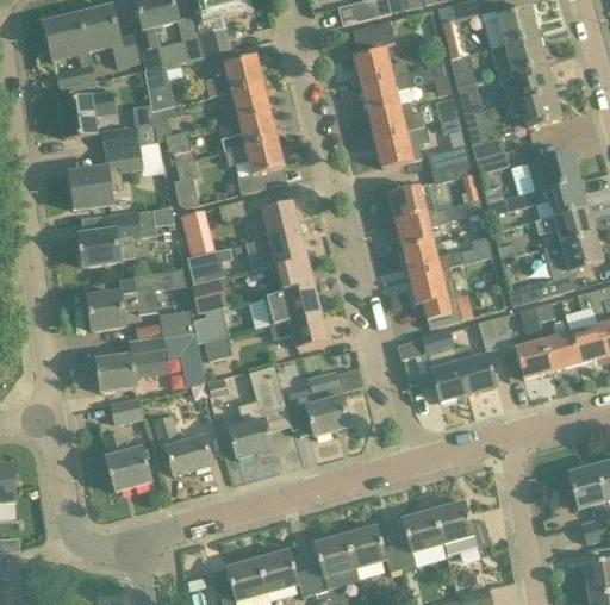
[(184,60),(201,56),(195,32),(192,17),(175,20),(170,0),(135,0),(142,29),(134,31),(138,51),(141,51),(144,69),(162,66),(184,60)]
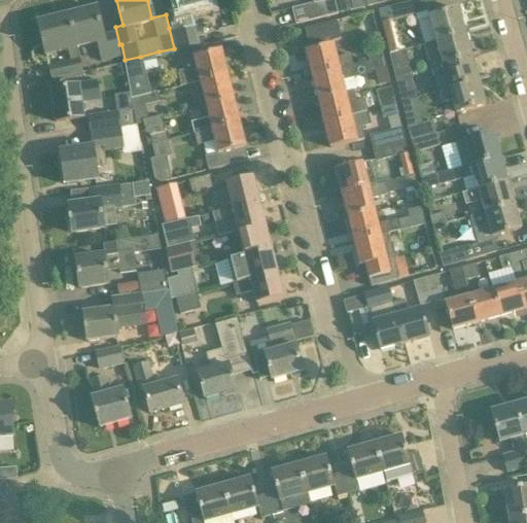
[(175,0),(177,5),(166,7),(171,28),(169,28),(174,48),(194,43),(199,42),(191,8),(208,4),(207,0),(175,0)]
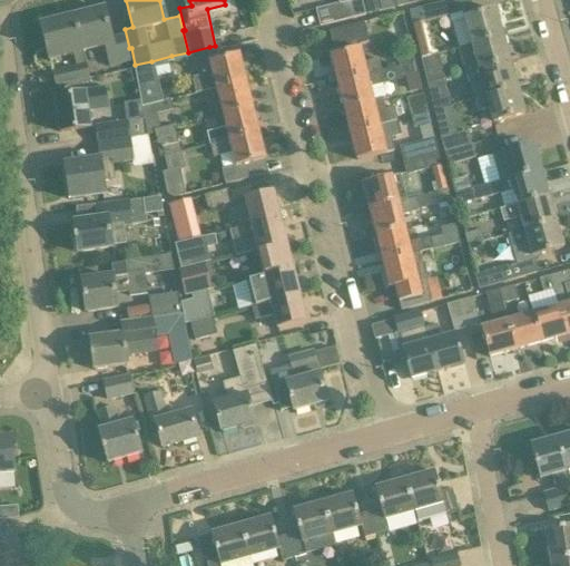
[(338,0),(315,7),(318,23),(354,15),(351,0),(338,0)]
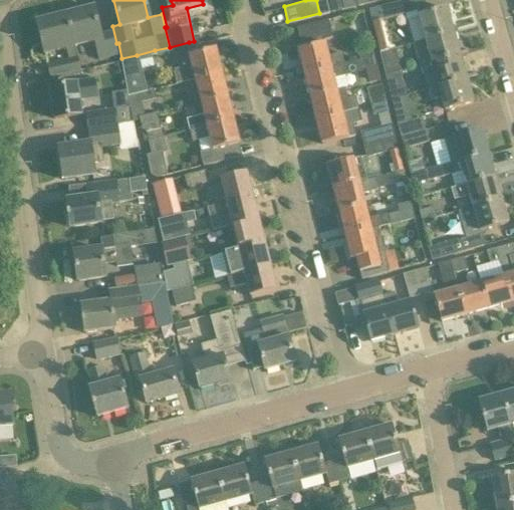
[(316,0),(319,13),(329,10),(326,0),(316,0)]
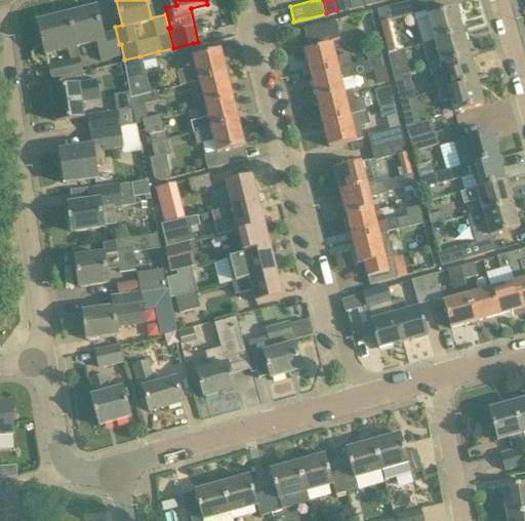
[(379,21),(390,17),(413,11),(421,41),(432,38),(461,29),(455,6),(427,14),(426,9),(419,11),(416,0),(401,0),(375,7),(379,21)]
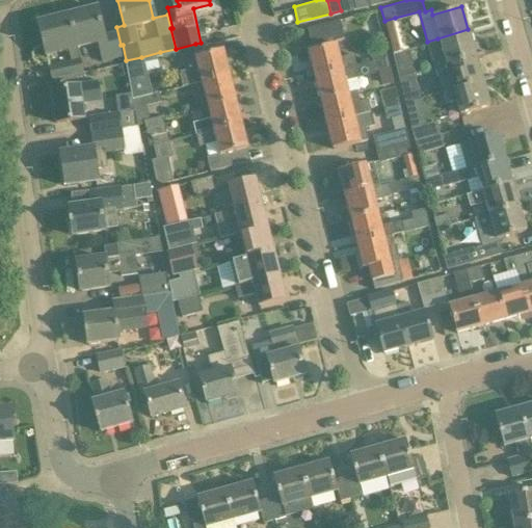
[(115,29),(103,32),(96,5),(69,12),(77,45),(97,40),(102,59),(122,54),(115,29)]
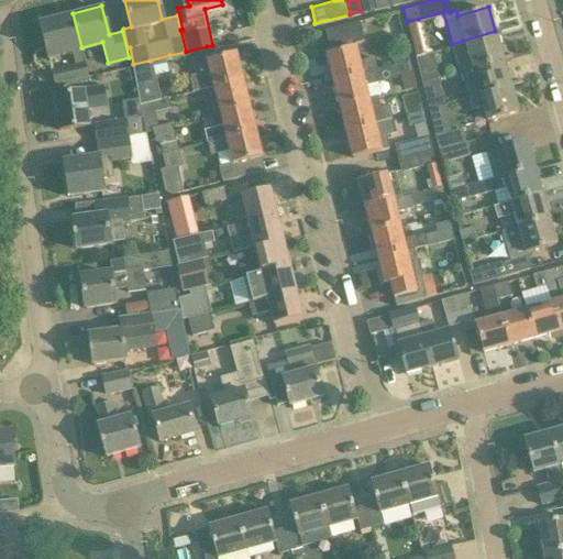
[(88,74),(81,47),(73,13),(40,21),(48,56),(72,50),(75,62),(52,67),(55,83),(88,74)]
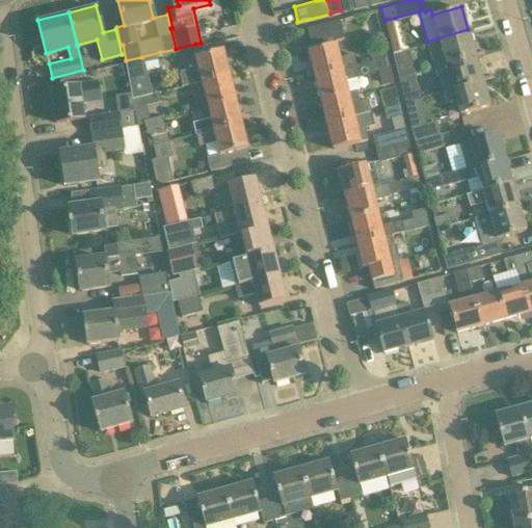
[(338,56),(335,44),(334,38),(344,36),(339,18),(309,26),(315,49),(309,50),(314,73),(355,62),(353,52),(338,56)]
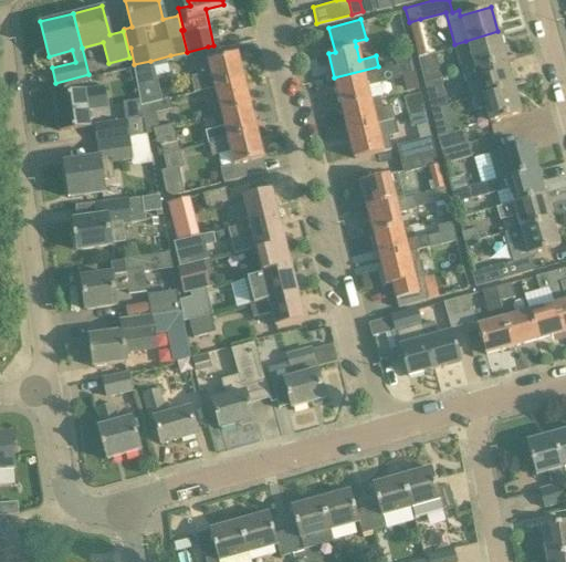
[(465,41),(473,66),(505,58),(498,31),(465,41)]
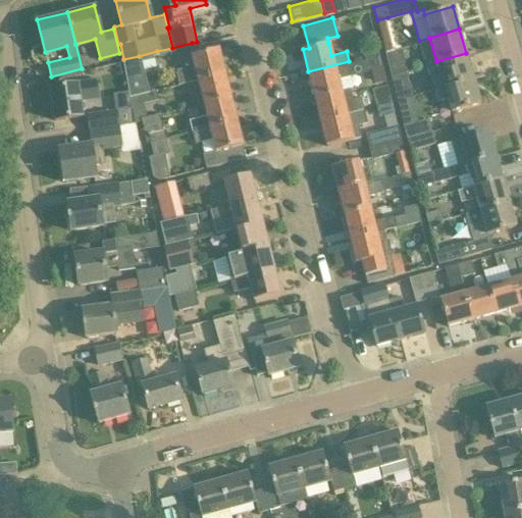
[(197,78),(198,80),(224,73),(217,48),(194,54),(192,43),(172,48),(157,51),(160,64),(181,59),(185,57),(192,55),(195,67),(185,69),(184,66),(176,67),(177,70),(175,71),(178,83),(197,78)]
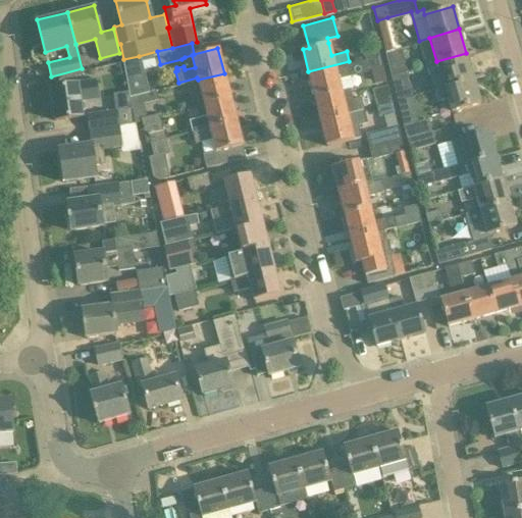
[(364,58),(379,54),(377,46),(363,50),(364,58)]
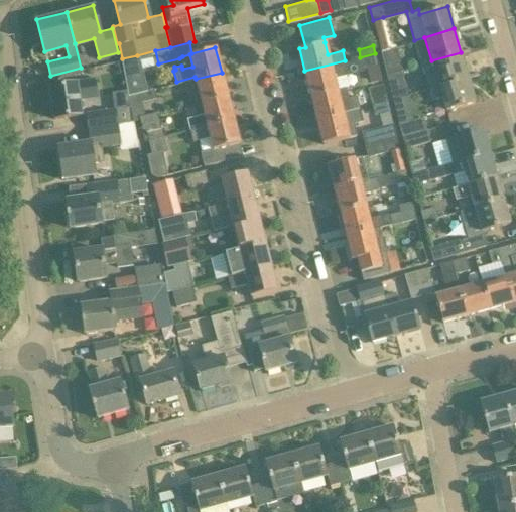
[(395,46),(391,47),(381,50),(384,60),(398,56),(395,46)]
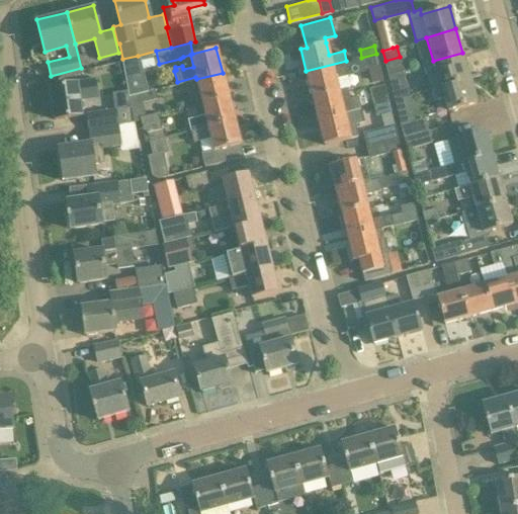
[(428,74),(432,88),(469,78),(462,53),(433,61),(423,64),(426,75),(428,74)]
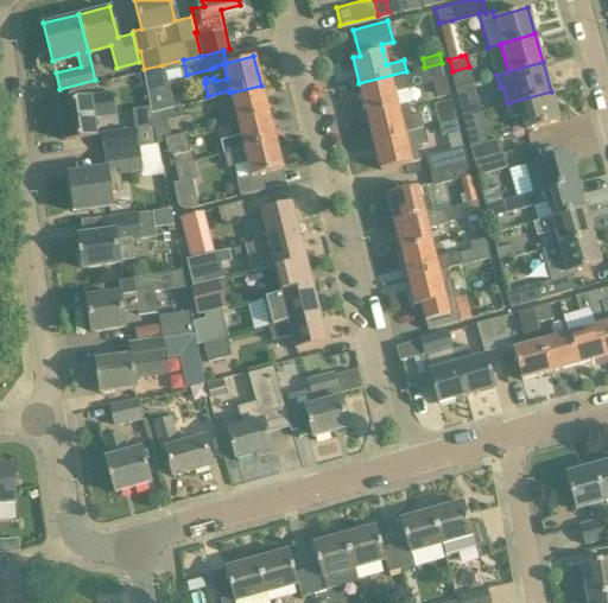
[(396,103),(393,90),(429,81),(428,77),(444,74),(442,63),(424,68),(406,71),(359,83),(366,110),(396,103)]
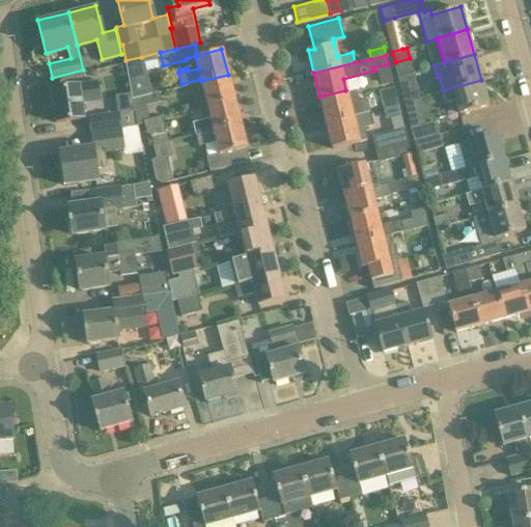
[(141,57),(126,60),(124,61),(132,95),(149,92),(145,74),(141,57)]
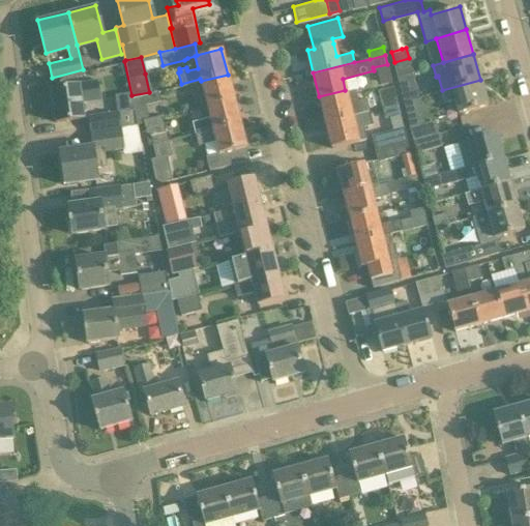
[(412,72),(396,77),(404,100),(418,96),(412,72)]
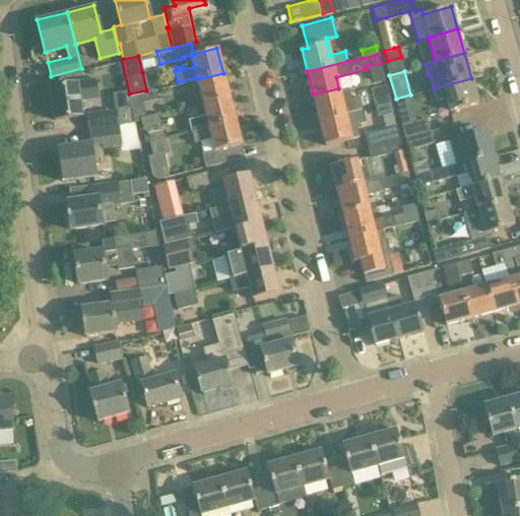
[(197,79),(203,103),(230,97),(223,73),(197,79)]
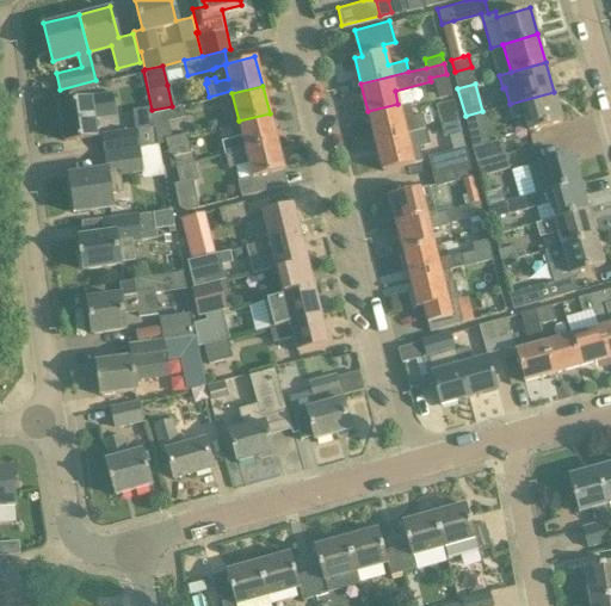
[(88,93),(90,98),(59,101),(63,138),(94,134),(92,117),(116,115),(112,90),(88,93)]
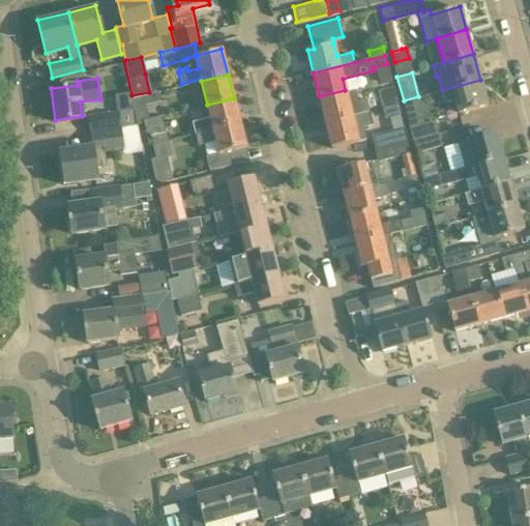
[(444,100),(453,98),(458,113),(488,104),(480,80),(442,90),(444,100)]
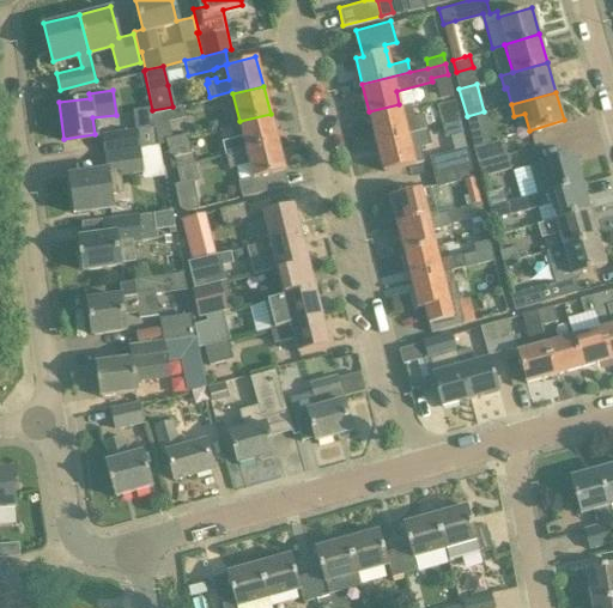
[(437,103),(442,126),(460,121),(455,98),(437,103)]
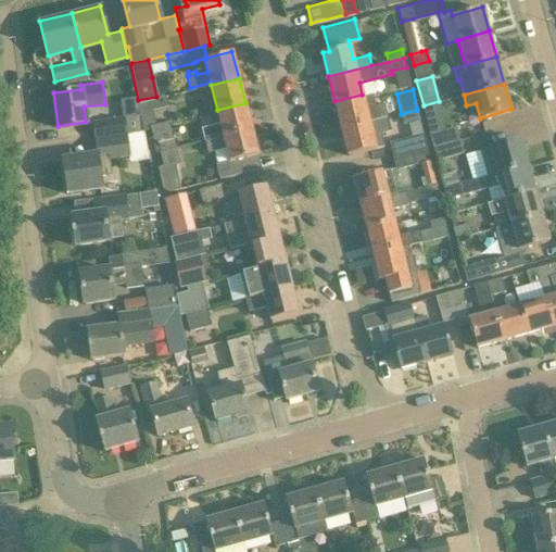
[(373,92),(362,95),(335,101),(341,129),(388,117),(383,101),(376,103),(373,92)]
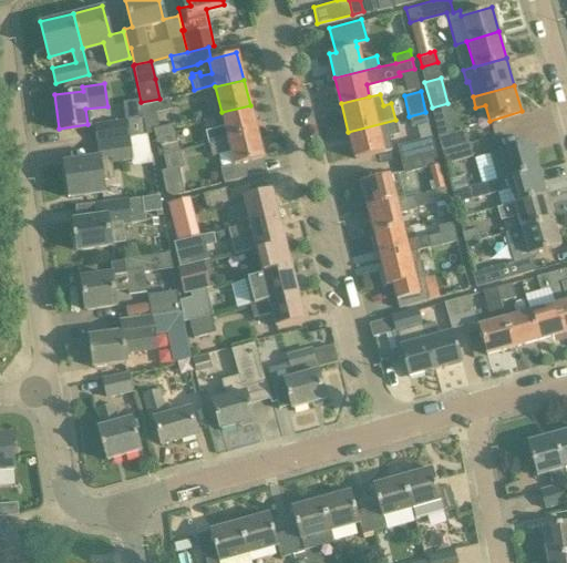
[(145,131),(153,129),(153,126),(160,125),(155,110),(171,106),(168,96),(160,99),(141,102),(140,102),(145,131)]
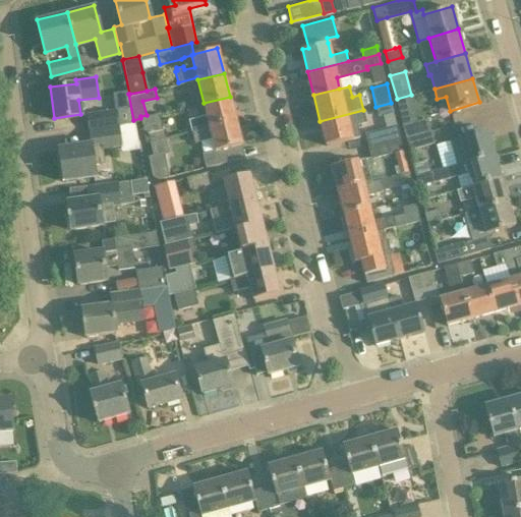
[(127,90),(114,93),(116,108),(130,106),(127,90)]
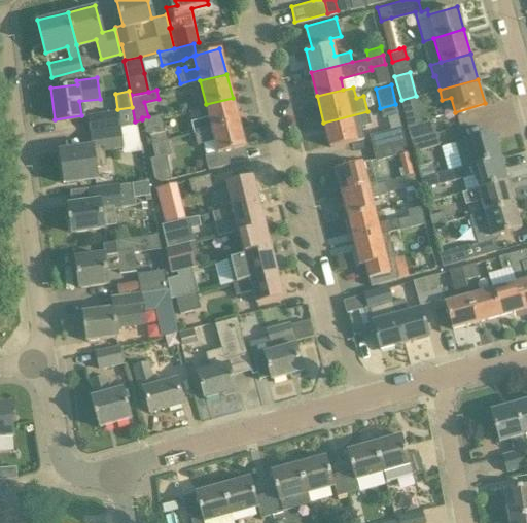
[(206,104),(208,115),(190,119),(194,132),(238,120),(233,98),(206,104)]
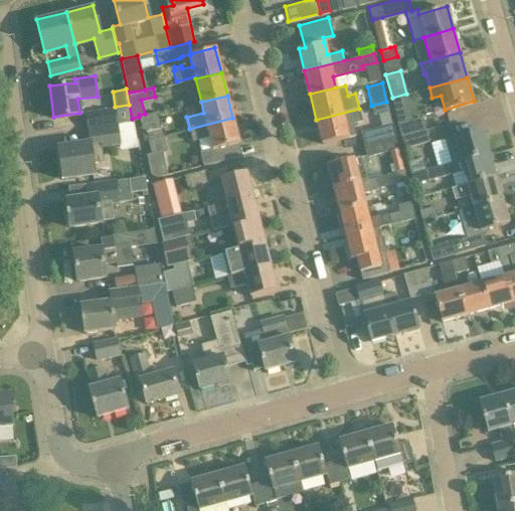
[(388,109),(386,102),(371,106),(373,113),(388,109)]
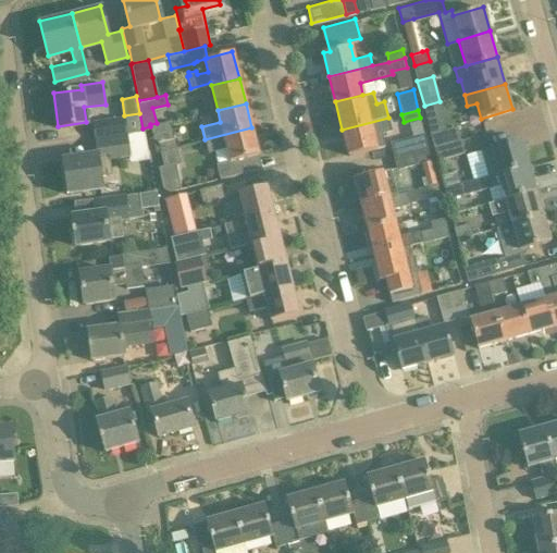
[(93,120),(96,138),(127,134),(124,115),(93,120)]
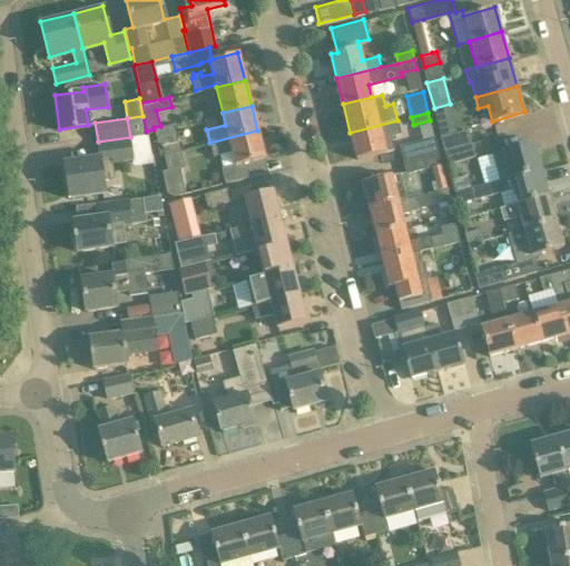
[(384,150),(381,136),(400,132),(397,120),(350,133),(356,158),(384,150)]
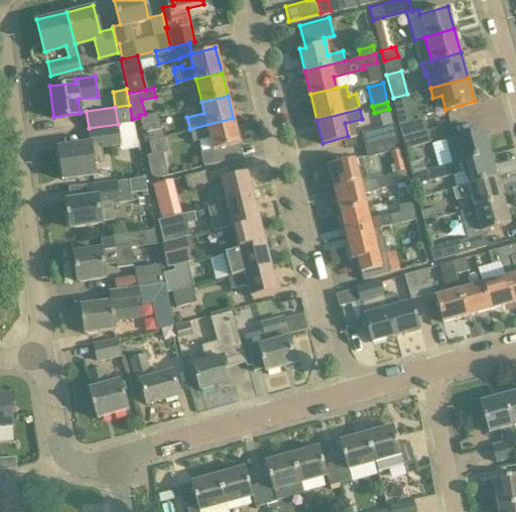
[(146,129),(149,140),(163,136),(157,111),(145,114),(139,115),(139,117),(141,126),(146,129)]
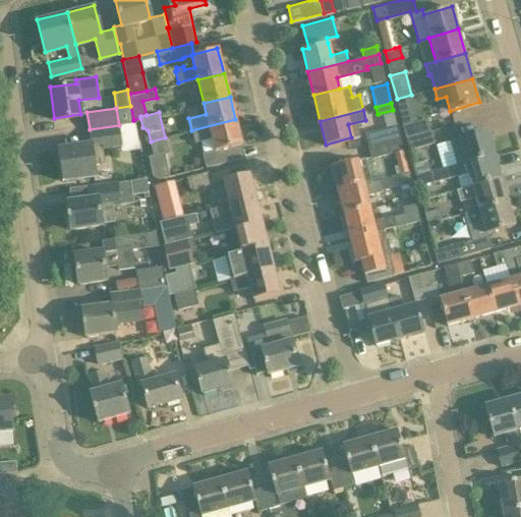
[(403,123),(406,137),(431,131),(427,117),(403,123)]
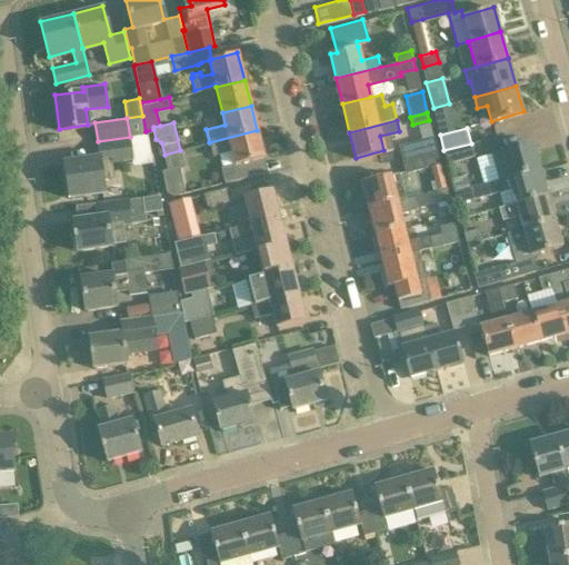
[(267,169),(263,156),(257,130),(209,142),(212,154),(231,149),(235,161),(220,166),(225,180),(267,169)]
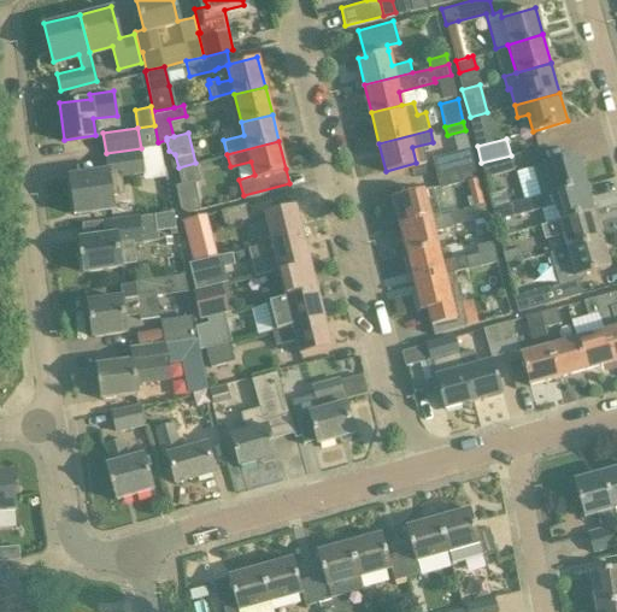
[(432,156),(436,172),(474,163),(470,146),(432,156)]
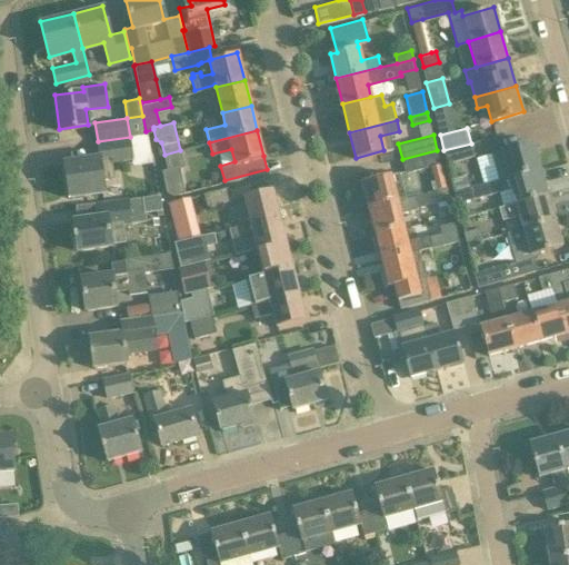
[(105,191),(103,178),(113,176),(111,160),(133,158),(130,137),(98,141),(100,157),(65,161),(70,196),(105,191)]
